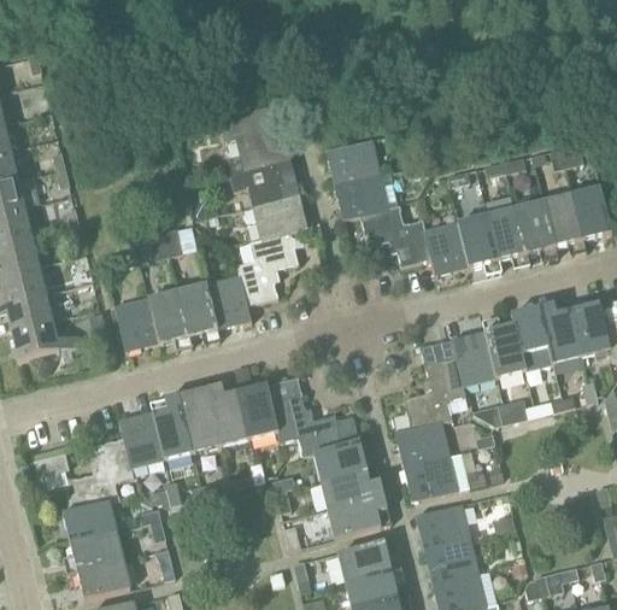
[(37,54),(28,57),(33,74),(41,71),(37,54)]
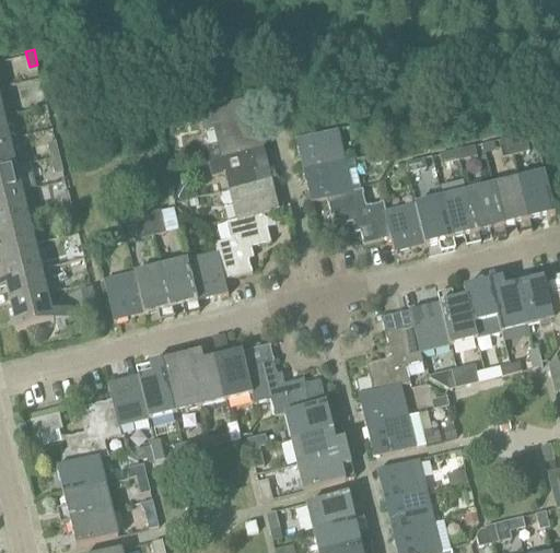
[(243,97),(200,108),(205,128),(214,126),(222,155),(264,144),(256,114),(247,117),(243,97)]
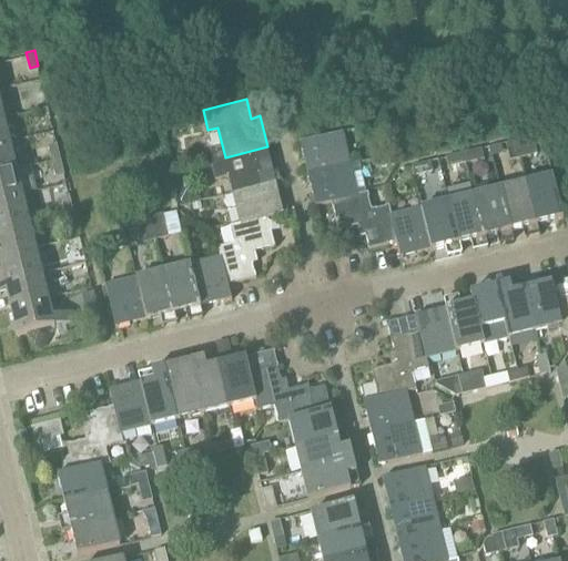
[(198,111),(171,118),(173,126),(200,120),(198,111)]
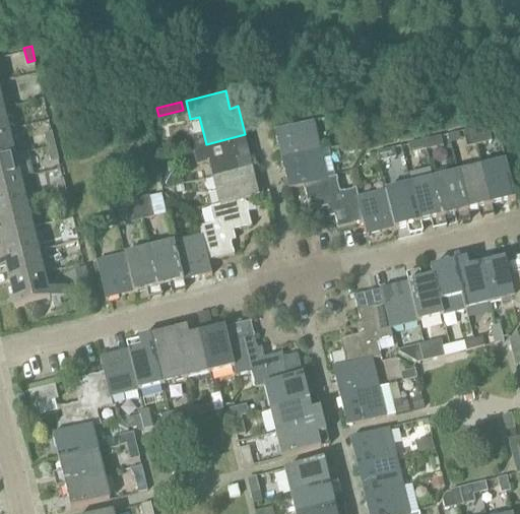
[(3,105),(0,105),(0,129),(9,127),(3,105)]
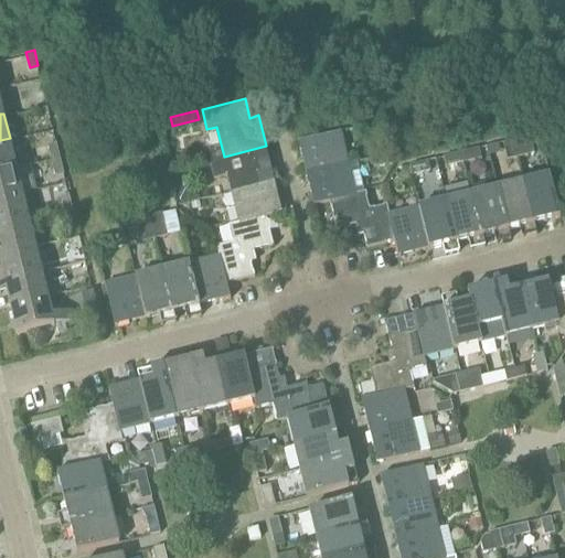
[(306,170),(349,159),(341,128),(298,138),(306,170)]
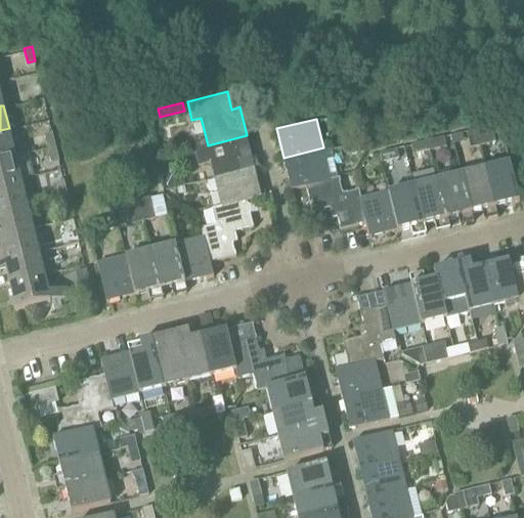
[(471,144),(480,142),(478,133),(476,126),(467,128),(471,144)]
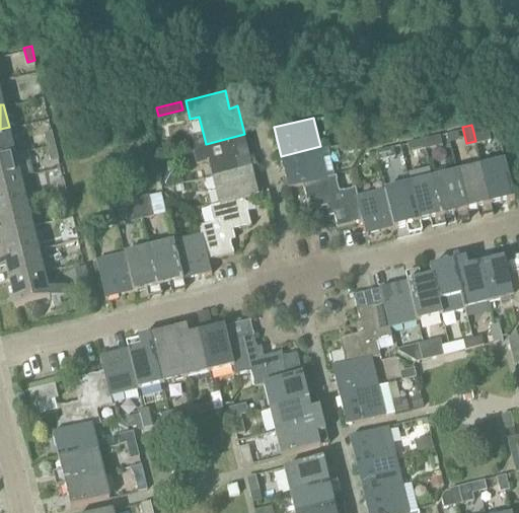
[(0,154),(15,151),(9,127),(0,129),(0,154)]
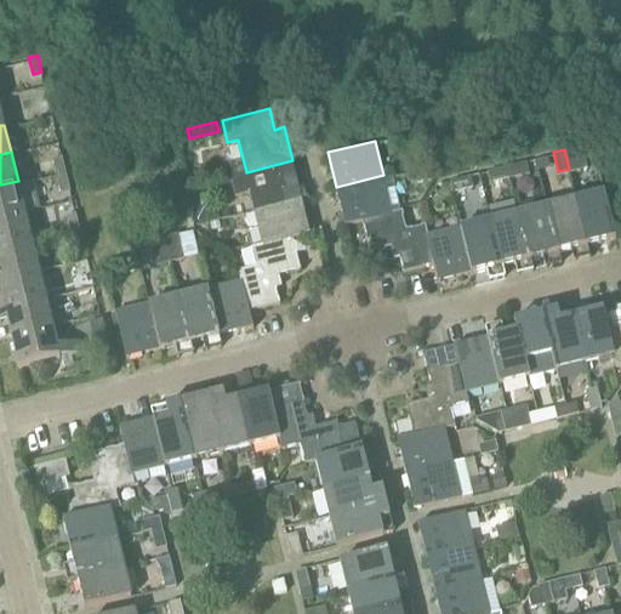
[(56,172),(66,170),(62,153),(52,155),(56,172)]
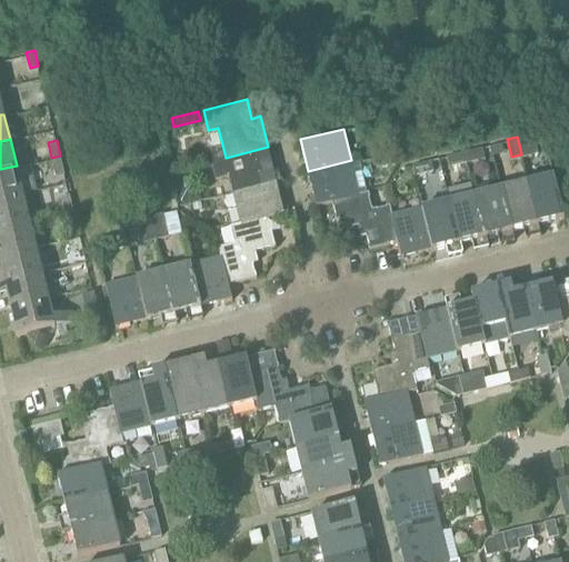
[(539,150),(537,140),(519,144),(521,154),(539,150)]
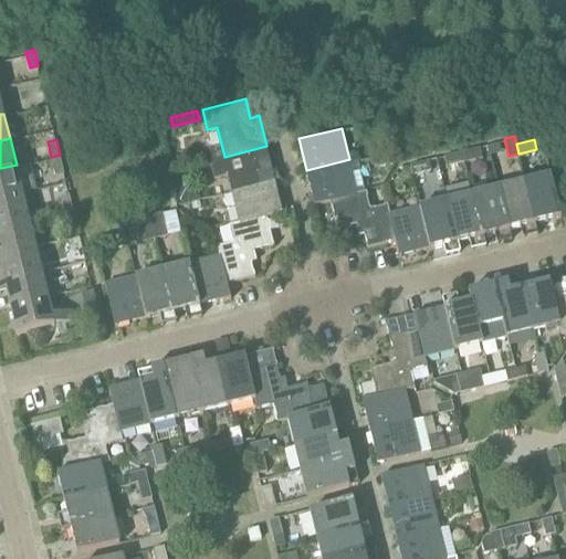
[(480,145),(463,149),(467,159),(482,155),(480,145)]
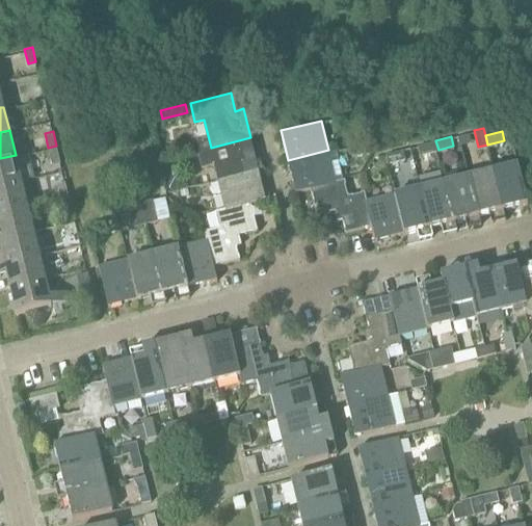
[(251,139),(250,137),(211,148),(211,149),(197,152),(201,164),(214,161),(218,177),(258,166),(251,139)]
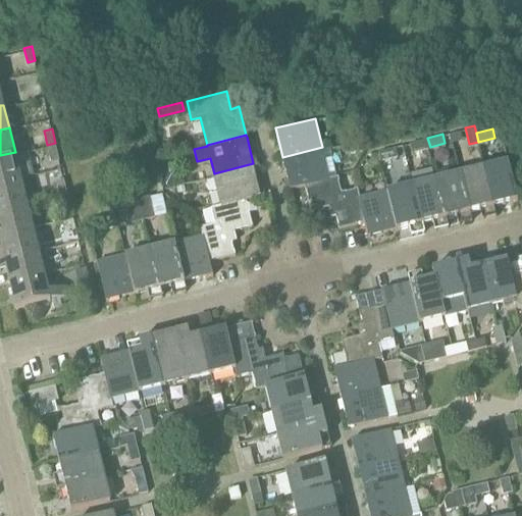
[(413,151),(430,147),(427,138),(411,142),(413,151)]
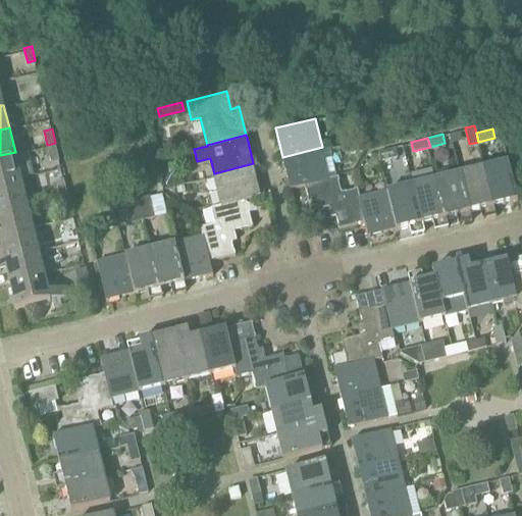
[(58,157),(55,143),(47,145),(51,159),(58,157)]
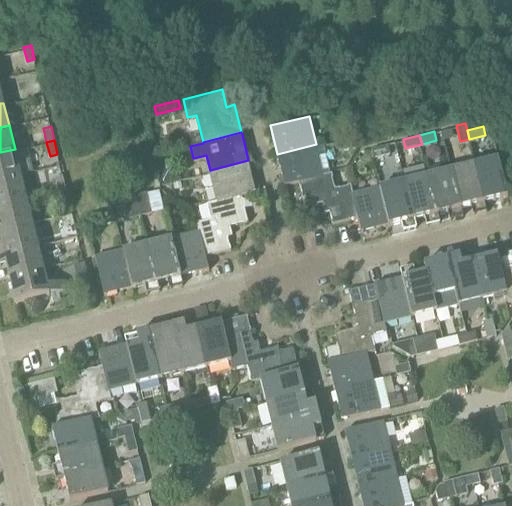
[(390,151),(388,142),(372,146),(374,155),(390,151)]
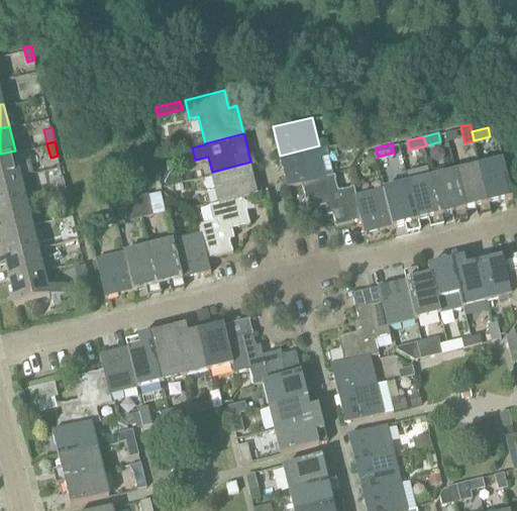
[(326,174),(319,146),(319,145),(280,156),(287,184),(302,181),(301,180),(326,175),(326,174)]
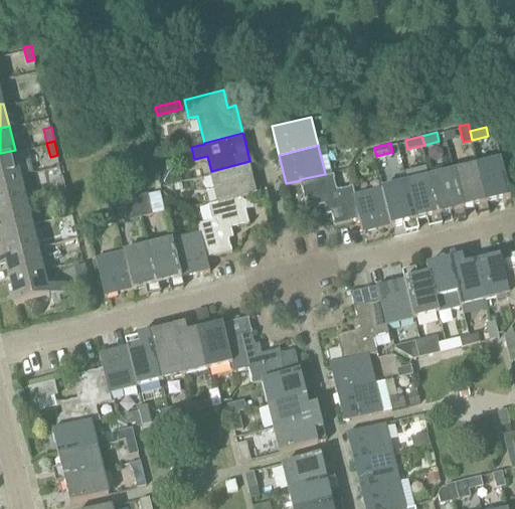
[(15,150),(0,153),(0,178),(21,173),(20,172),(32,170),(26,148),(15,150)]
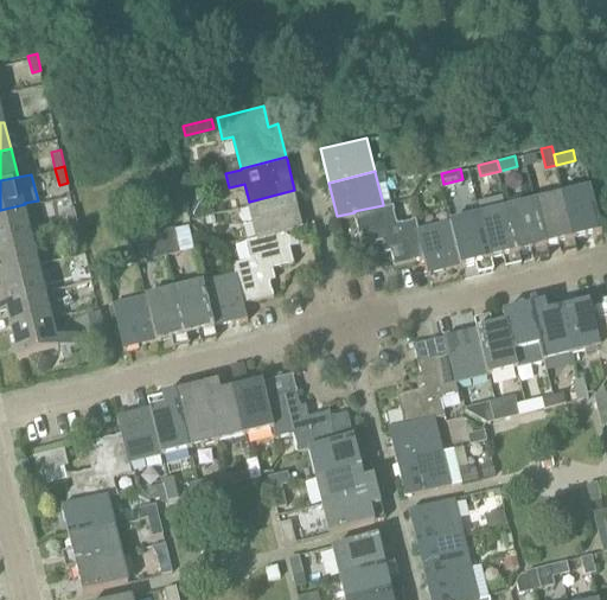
[(562,191),(574,237),(602,230),(592,184),(562,191)]
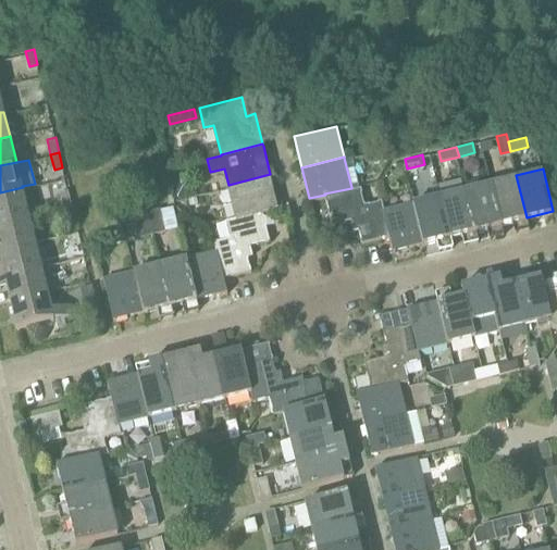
[(263,210),(279,207),(270,174),(229,185),(229,186),(236,215),(236,216),(263,210)]
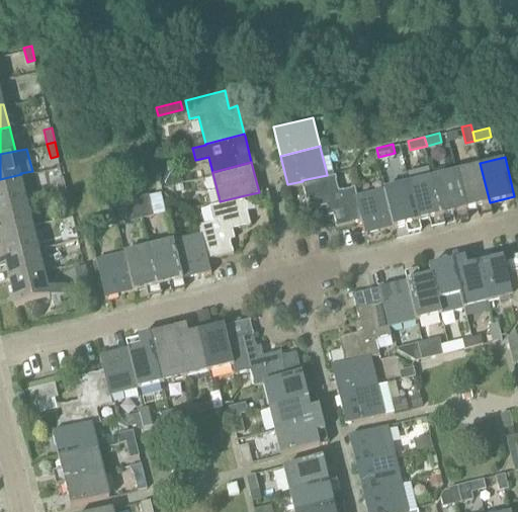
[(465,207),(490,202),(480,163),(456,168),(465,207)]
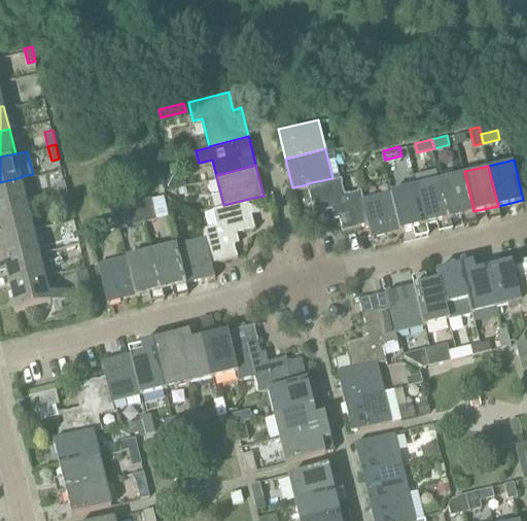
[(170,170),(164,182),(172,186),(174,185),(179,175),(170,170)]
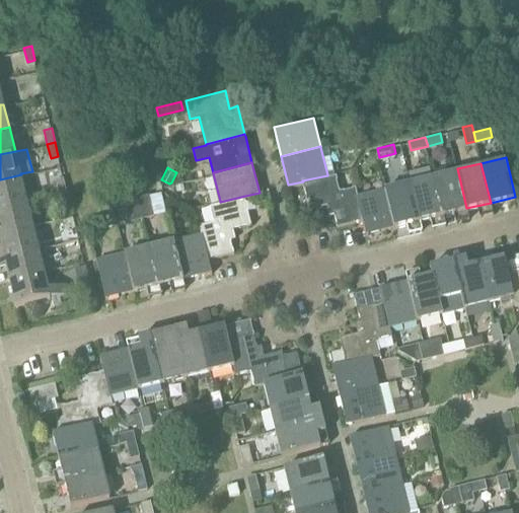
[(434,174),(444,214),(466,208),(457,168),(434,174)]
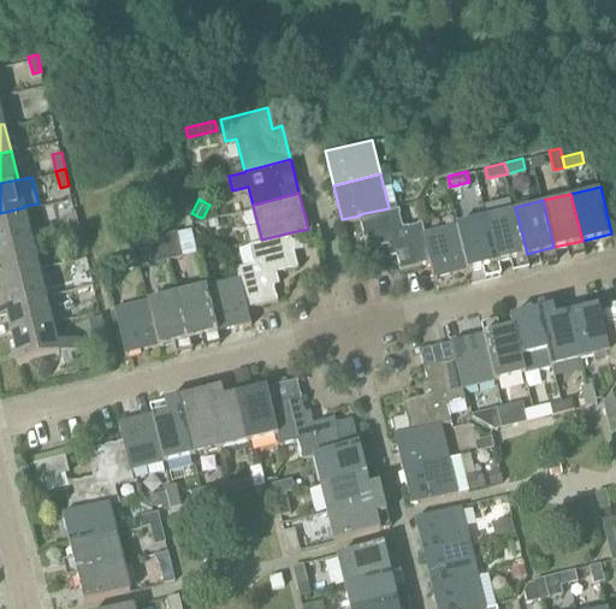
[(359,214),(360,216),(367,246),(388,241),(389,246),(395,244),(401,267),(431,259),(424,229),(425,229),(422,218),(403,223),(400,205),(389,207),(389,208),(359,214)]
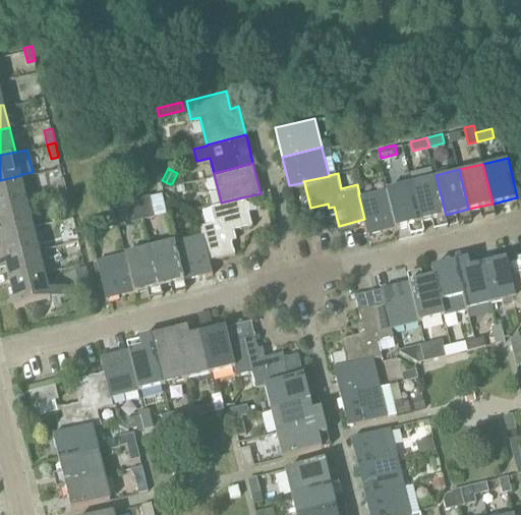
[(0,206),(26,199),(21,175),(0,180),(0,206)]
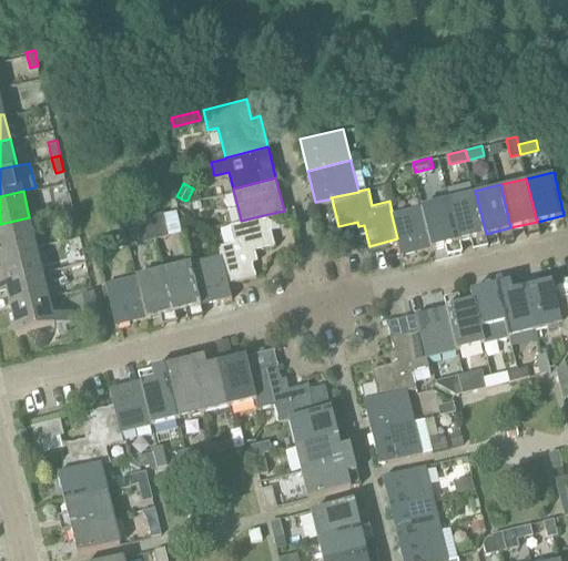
[(475,191),(448,197),(459,240),(486,234),(475,191)]
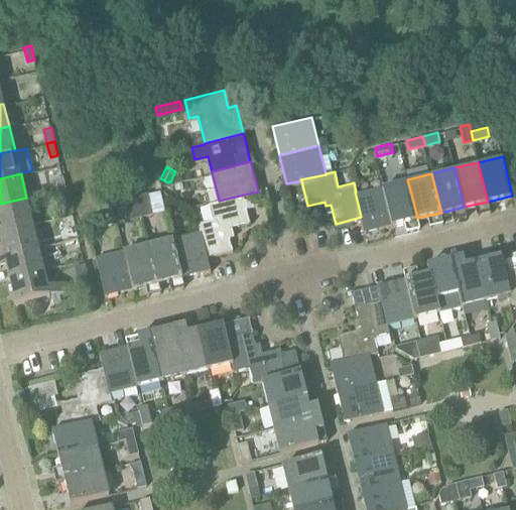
[(58,188),(66,187),(62,174),(55,175),(58,188)]
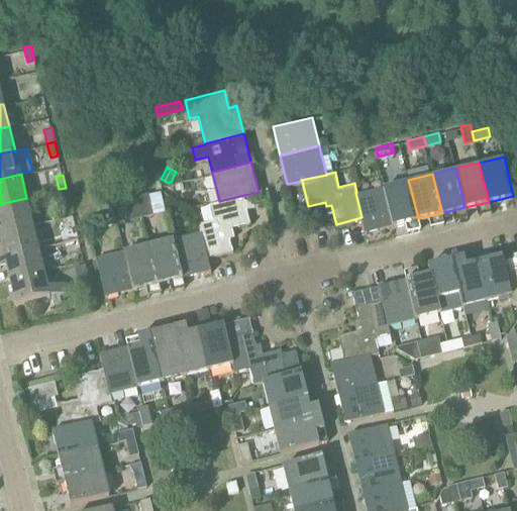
[(418,218),(408,180),(385,185),(394,224),(418,218)]
